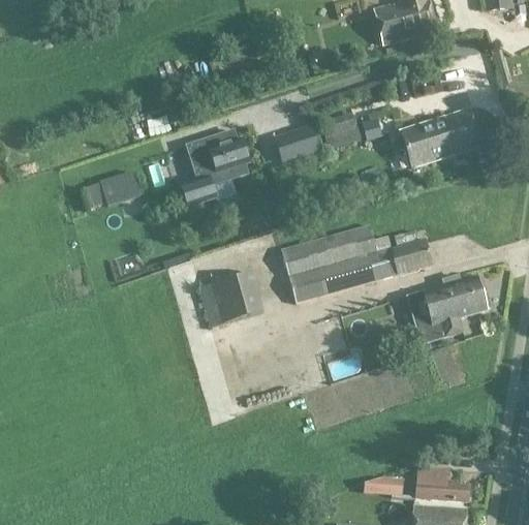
[(397,0),(398,2),(372,8),(381,43),(435,30),(427,0),(397,0)]
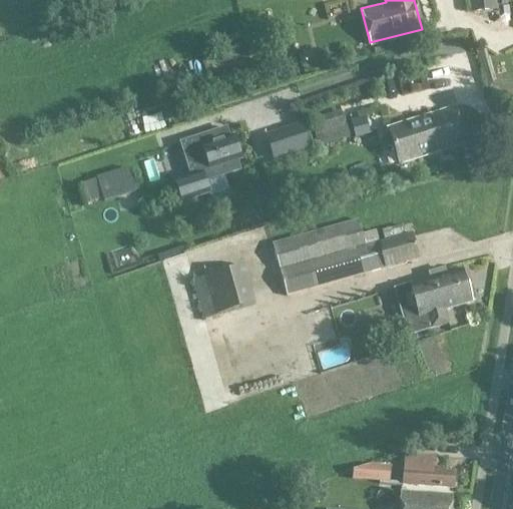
[(470,0),(472,15),(492,13),(490,0),(470,0)]
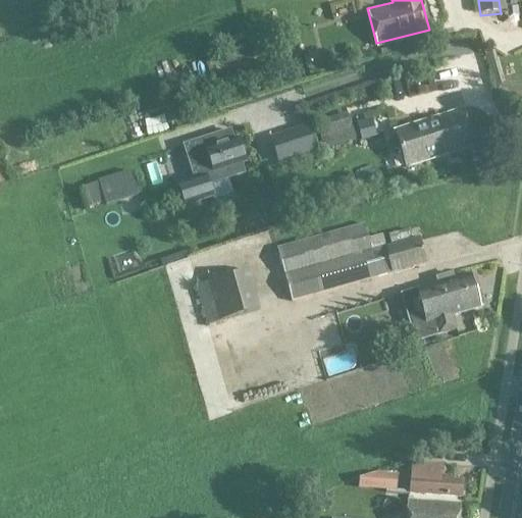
[(394,128),(395,133),(389,137),(393,149),(400,148),(406,165),(474,143),(462,106),(394,128)]
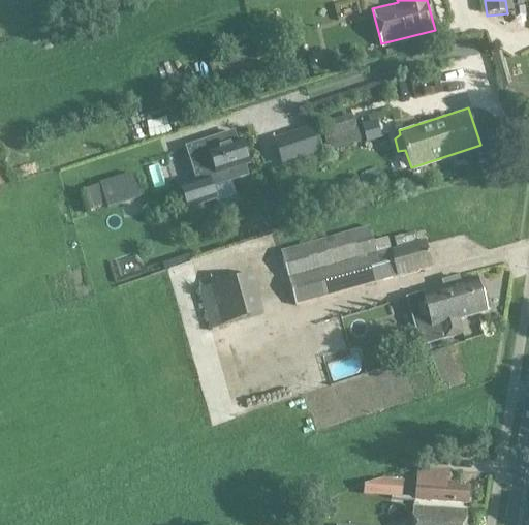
[(328,148),(360,139),(351,112),(341,115),(343,122),(336,124),(334,117),(323,121),(325,127),(321,128),(328,148)]
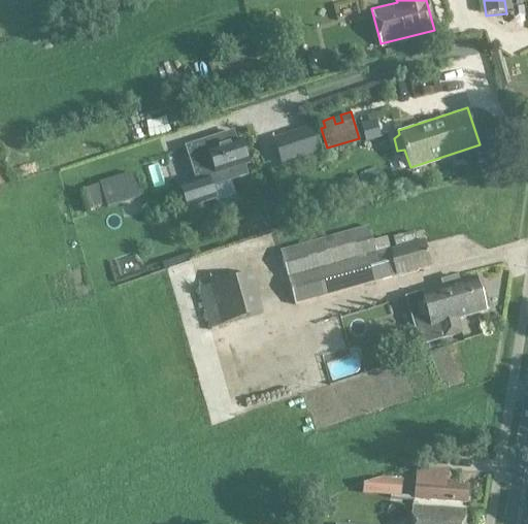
[(375,118),(361,122),(366,138),(381,134),(375,118)]
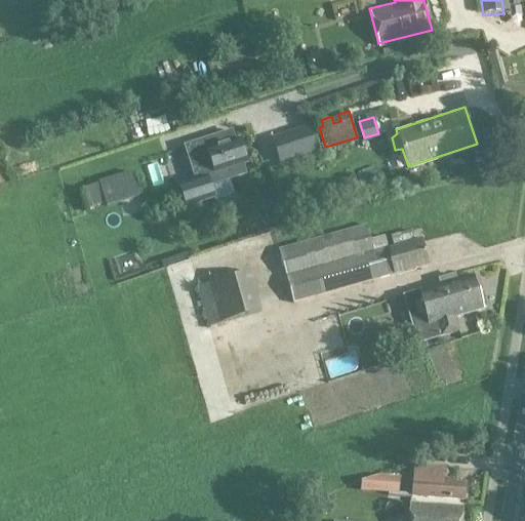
[(163,120),(134,122),(135,135),(164,133),(163,120)]
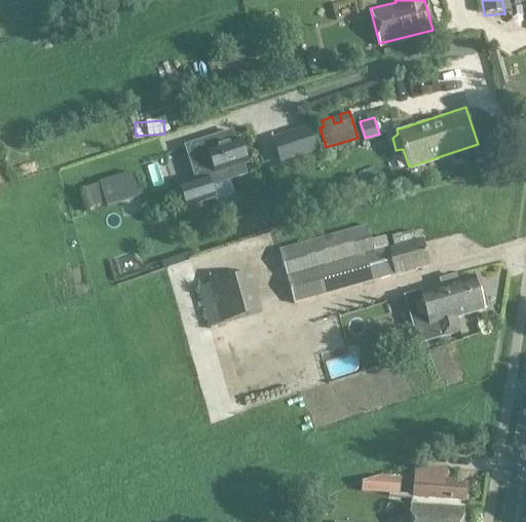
[(273,138),(280,161),(315,149),(308,126),(273,138)]
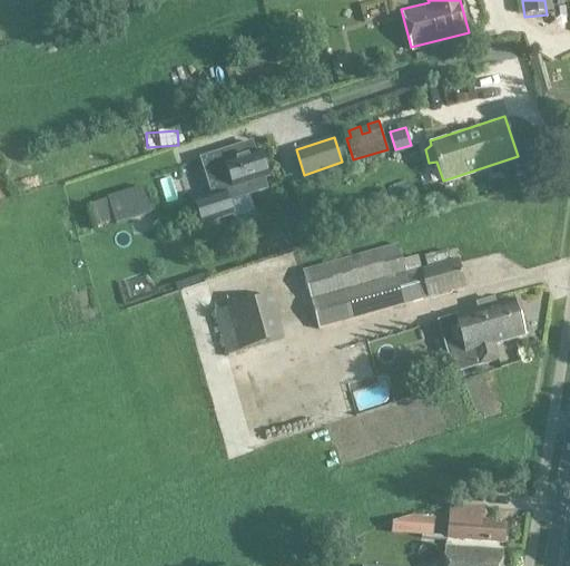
[(266,175),(258,149),(254,152),(251,140),(210,154),(223,192),(226,201),(227,199),(266,187),(263,176),(266,175)]
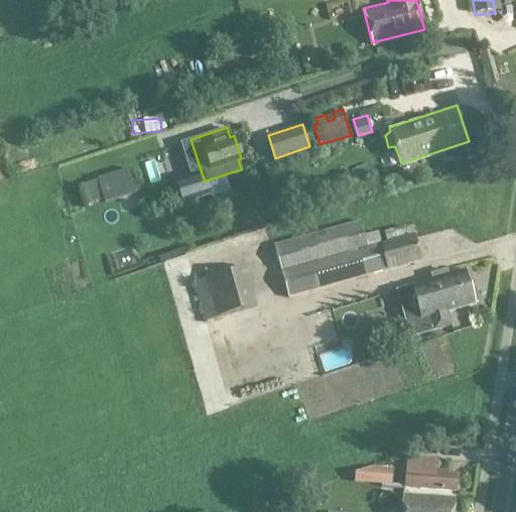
[(137,190),(128,165),(97,176),(105,201),(137,190)]
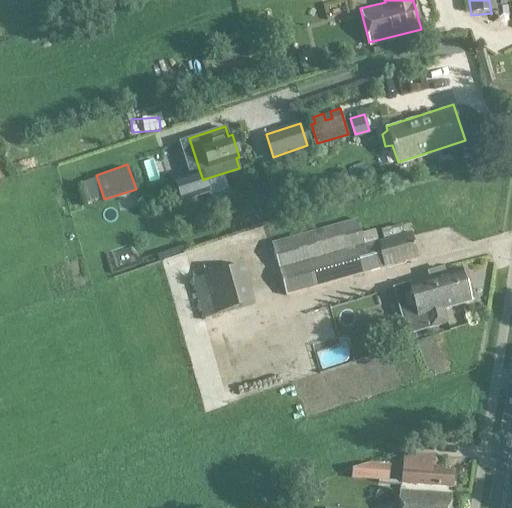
[(203,180),(200,172),(175,180),(181,199),(208,191),(204,179),(203,180)]
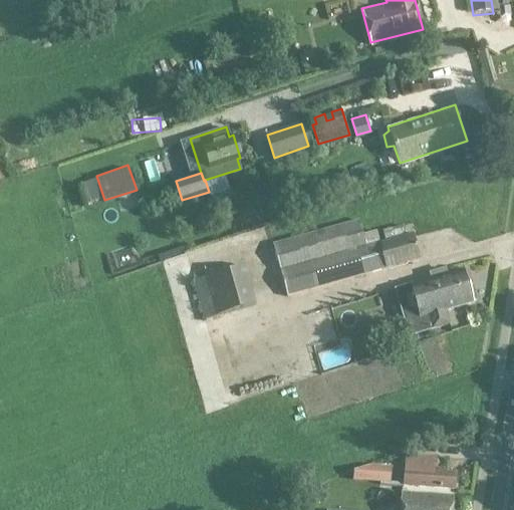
[(420,257),(413,230),(365,243),(358,218),(272,242),(287,293),(420,257)]
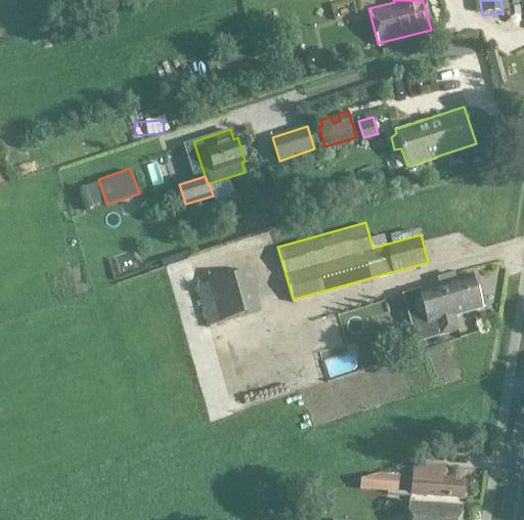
[(181,263),(125,279),(139,331),(149,328),(139,341),(145,360),(161,372),(148,375),(151,385),(204,371),(199,353),(207,351),(218,335),(231,332),(245,341),(259,337),(256,325),(261,317),(249,274),(242,268),(182,286),(204,302),(195,312),(207,321),(195,325),(187,293),(153,303),(146,283),(157,279),(162,296),(167,289),(166,284),(181,263)]
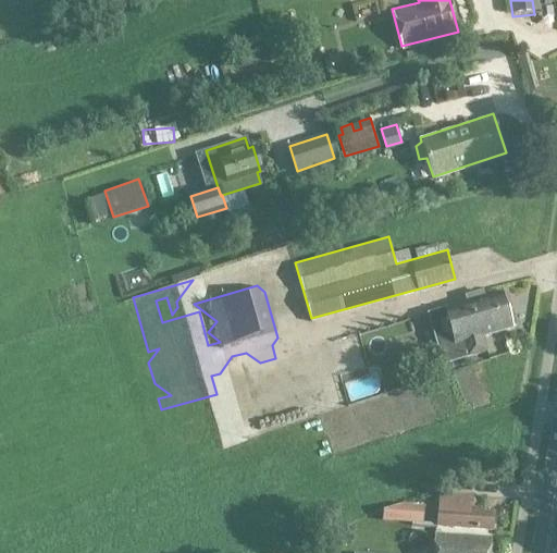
[(515,322),(511,311),(507,310),(505,305),(507,303),(505,293),(506,292),(506,291),(502,292),(500,290),(484,295),(482,289),(465,294),(467,300),(429,311),(443,360),(466,354),(466,355),(486,348),(482,334),(511,326),(511,323),(515,322)]
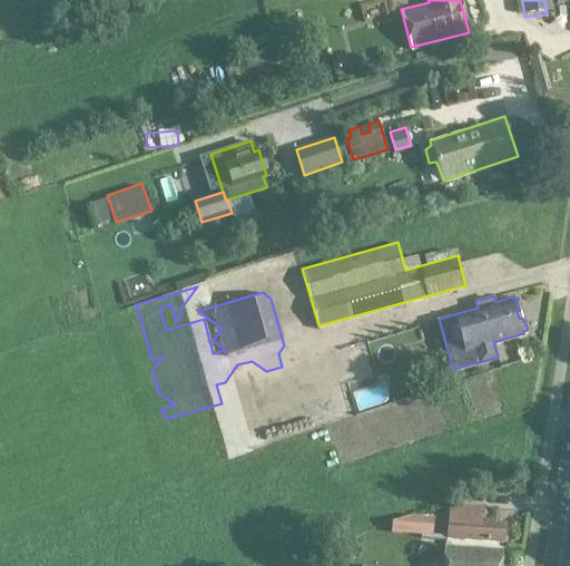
[(392,347),(386,325),(366,331),(372,352),(392,347)]
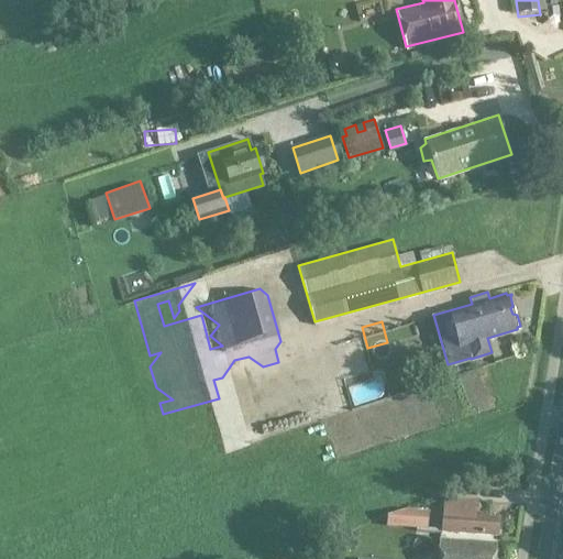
[(496,533),(498,515),(474,514),(475,500),(443,497),(441,529),(496,533)]
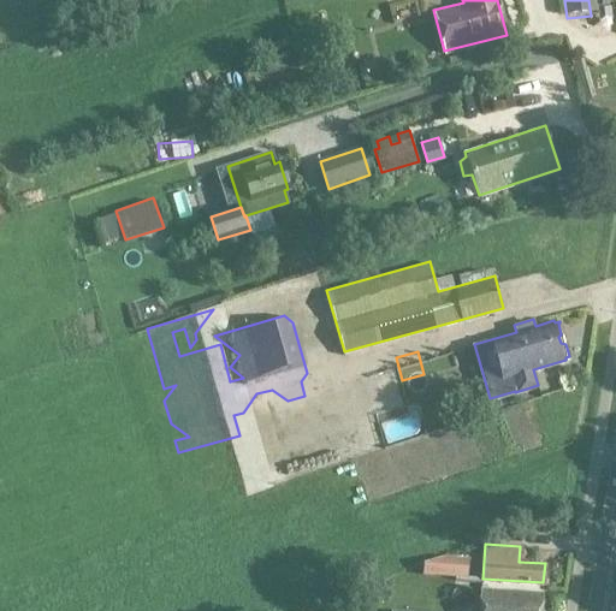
[(425,562),(424,573),(455,575),(456,556),(446,555),(425,562)]
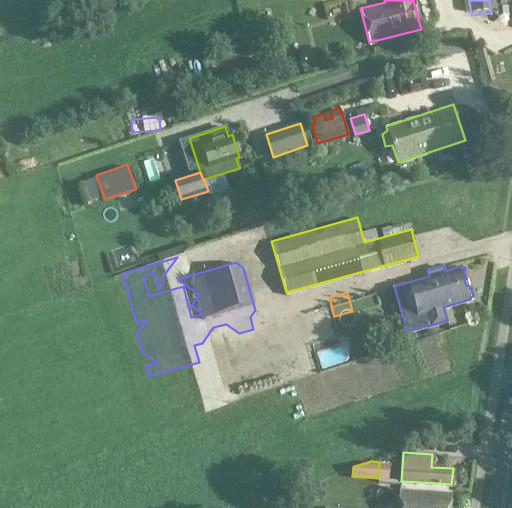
[(449,507),(450,492),(399,488),(397,507),(449,507)]
